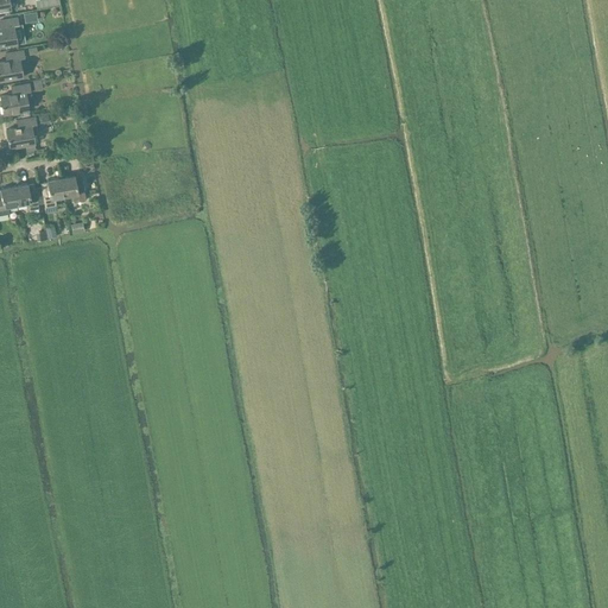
[(16,0),(0,0),(0,11),(17,8),(16,0)]
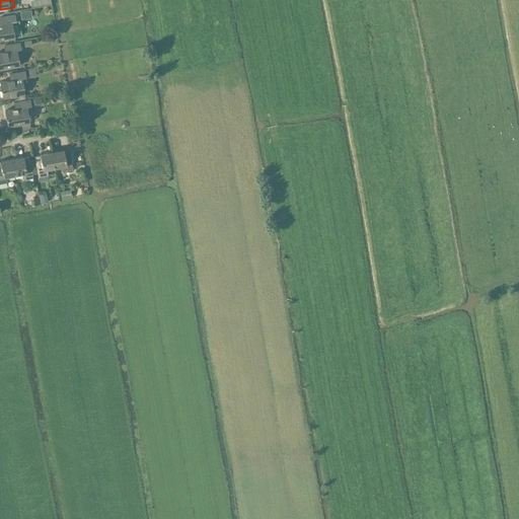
[(31,16),(29,9),(20,11),(21,18),(31,16)]
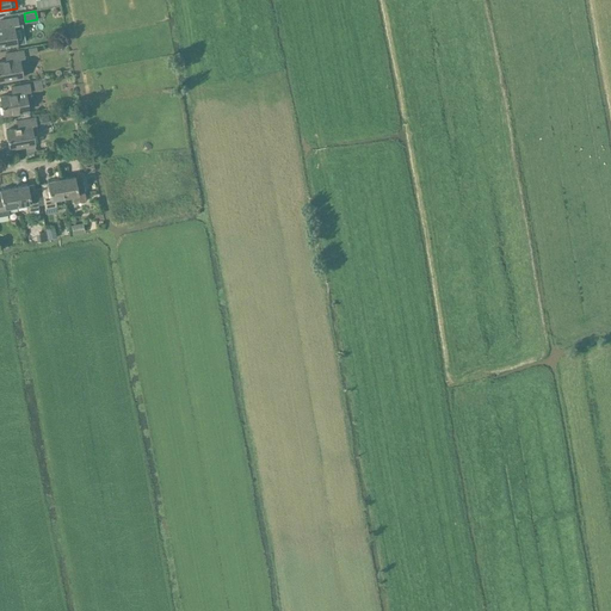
[(0,47),(17,44),(13,26),(19,25),(18,17),(0,19),(0,47)]
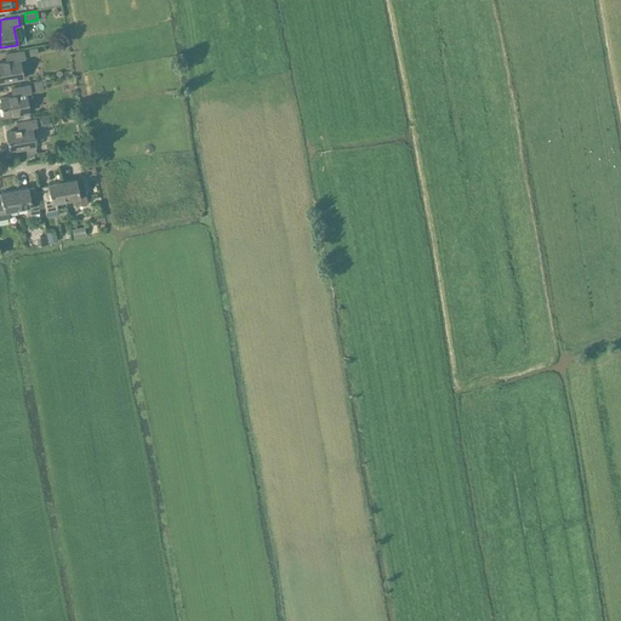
[(0,83),(23,79),(20,60),(26,58),(23,51),(4,55),(6,62),(0,62),(0,83)]
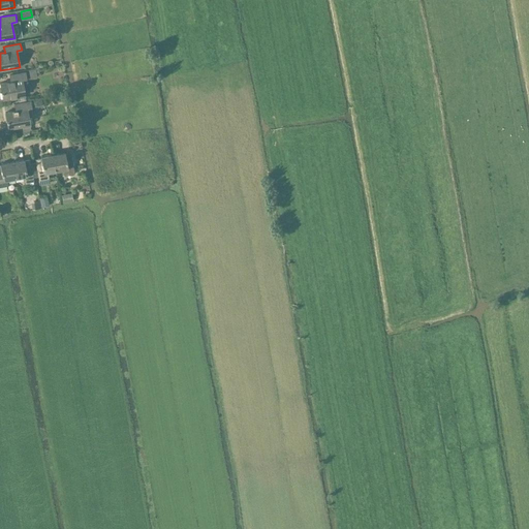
[(36,72),(38,71),(38,68),(29,70),(30,79),(36,78),(36,72)]
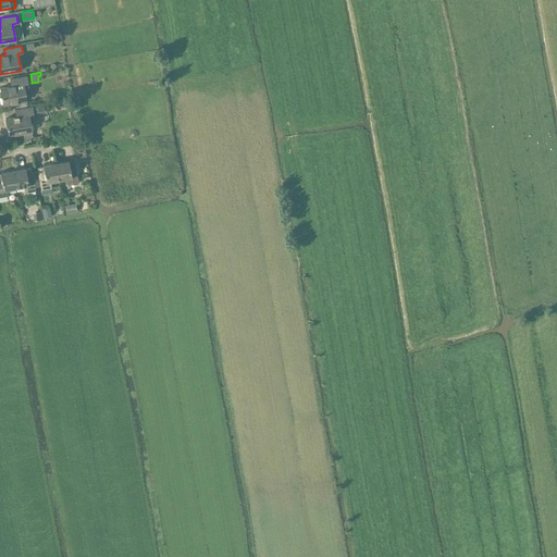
[(26,101),(24,84),(28,84),(26,76),(9,79),(11,86),(0,87),(0,89),(2,106),(26,101)]
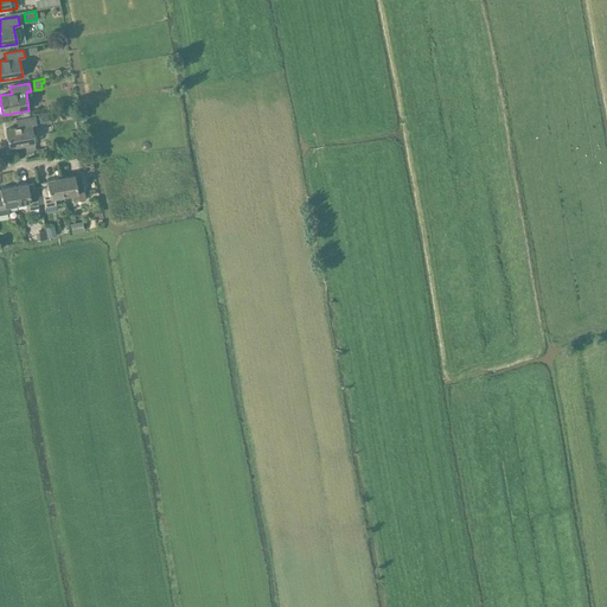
[(34,144),(31,126),(37,125),(34,116),(16,120),(18,127),(6,129),(8,148),(34,144)]
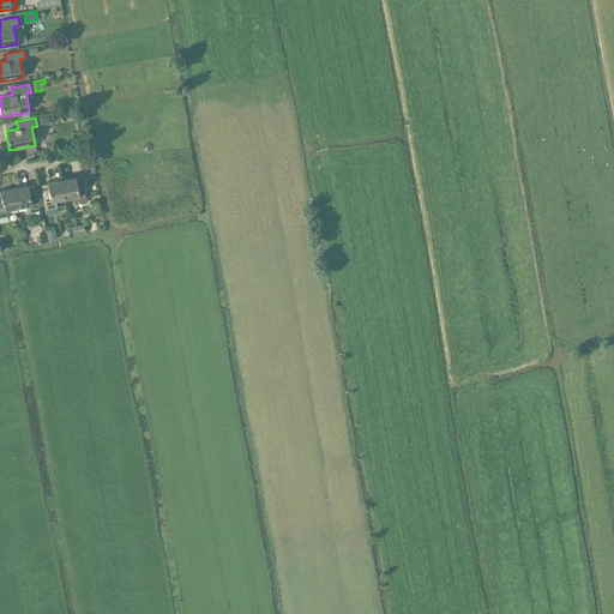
[(60,180),(65,199),(73,197),(74,204),(86,202),(82,178),(76,179),(76,176),(60,180)]
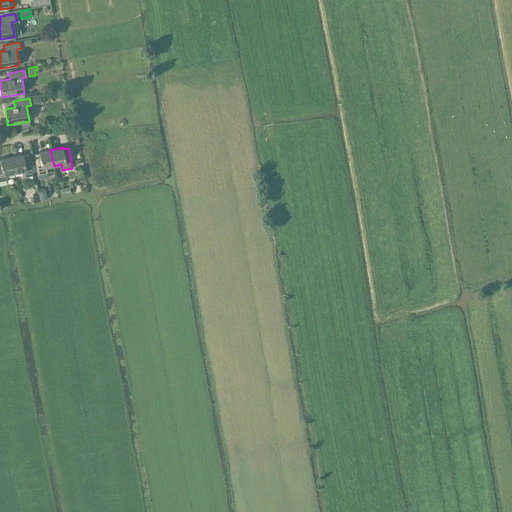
[(46,167),(54,166),(50,150),(39,152),(39,153),(34,154),(37,175),(47,173),(46,167)]
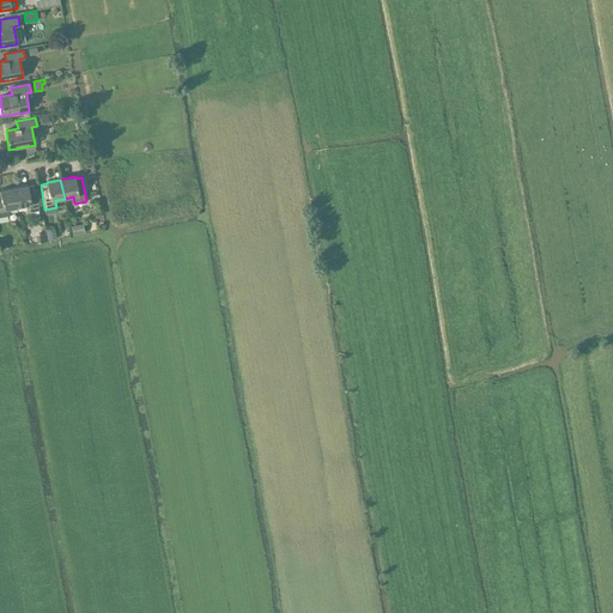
[(13,188),(17,207),(26,205),(28,212),(38,210),(35,184),(28,187),(28,186),(13,188)]
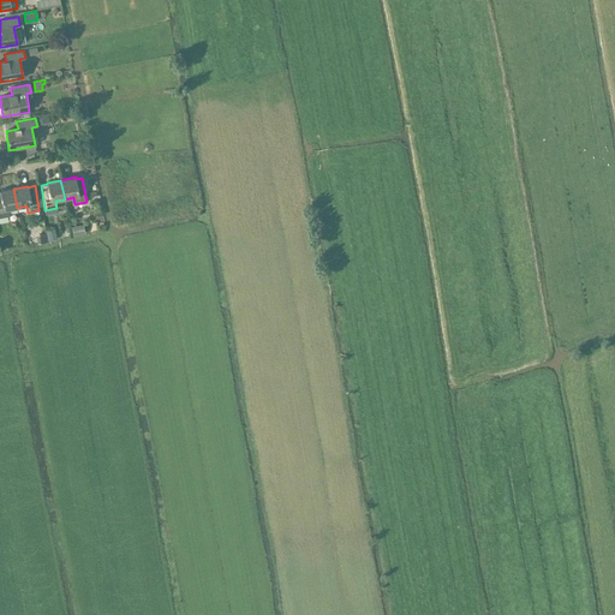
[(7,209),(17,208),(13,189),(0,190),(0,218),(10,216),(7,209)]
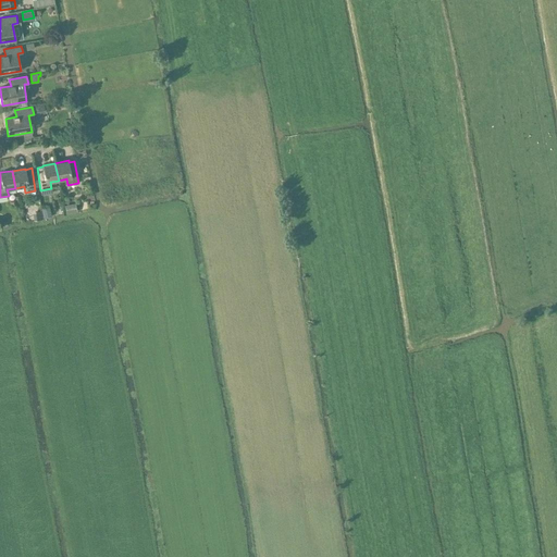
[(64,206),(66,214),(77,212),(76,205),(64,206)]
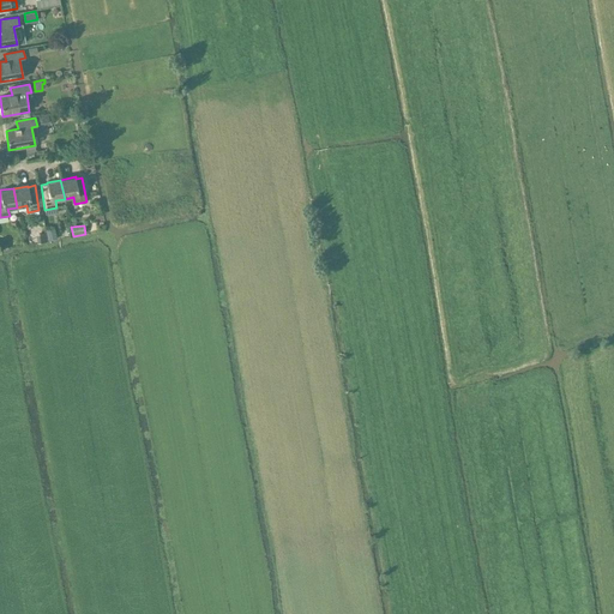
[(52,229),(46,230),(48,241),(58,239),(55,229),(52,229)]
